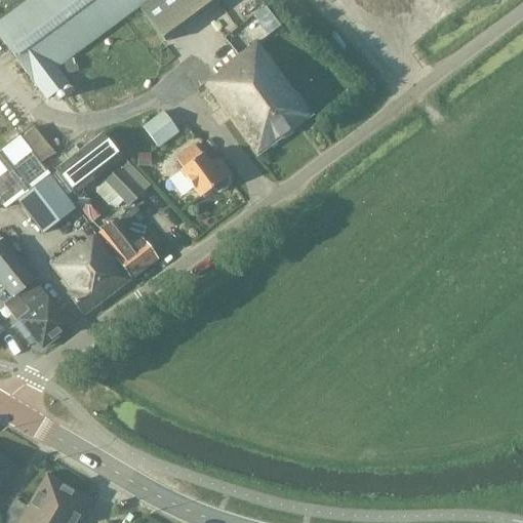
[(26,0),(0,19),(0,37),(32,81),(45,98),(69,82),(56,66),(144,0),(26,0)]
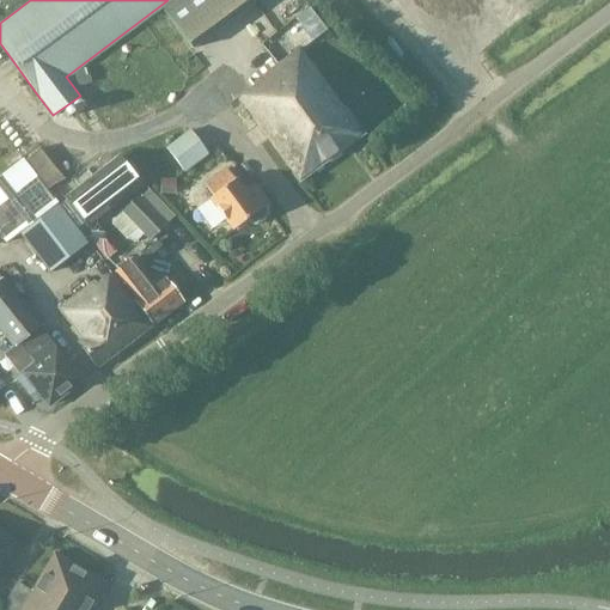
[(248,75),(254,84),(237,96),(299,180),(363,133),(298,44),(275,61),(273,58),(248,75)]
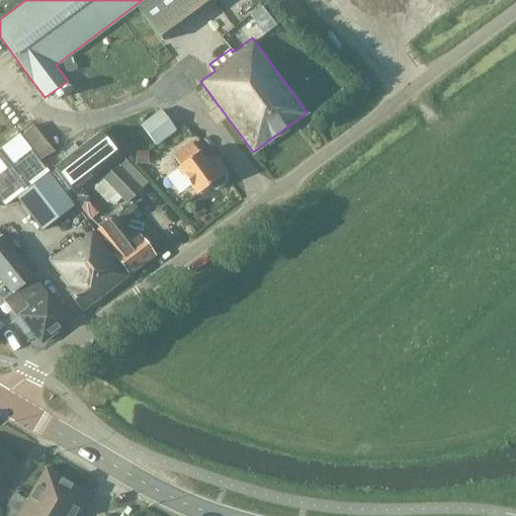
[(161,107),(141,122),(156,145),(177,129),(161,107)]
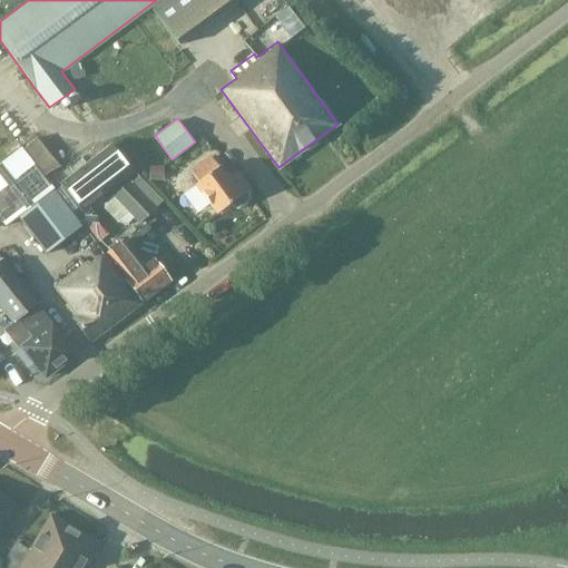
[(110,145),(61,183),(84,212),(133,173),(110,145)]
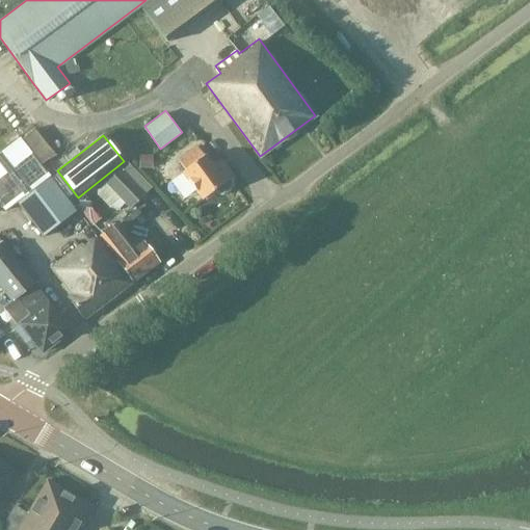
[(45,180),(49,177),(18,137),(0,150),(0,202),(5,209),(20,199),(45,180)]
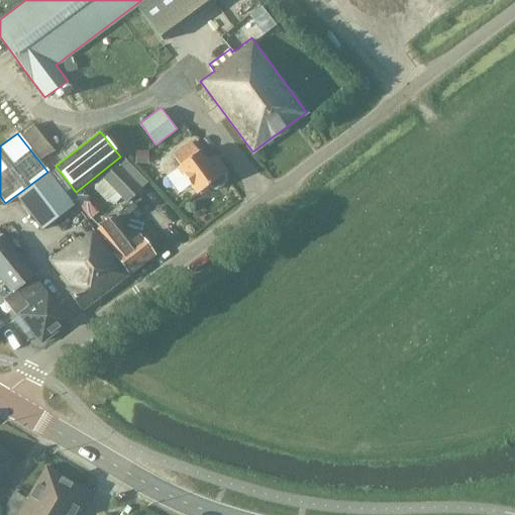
[(178,167),(166,176),(178,192),(190,183),(197,193),(213,181),(217,183),(221,183),(226,179),(228,175),(226,171),(229,169),(221,158),(213,164),(208,159),(207,159),(191,140),(172,153),(179,164),(177,166),(178,167)]
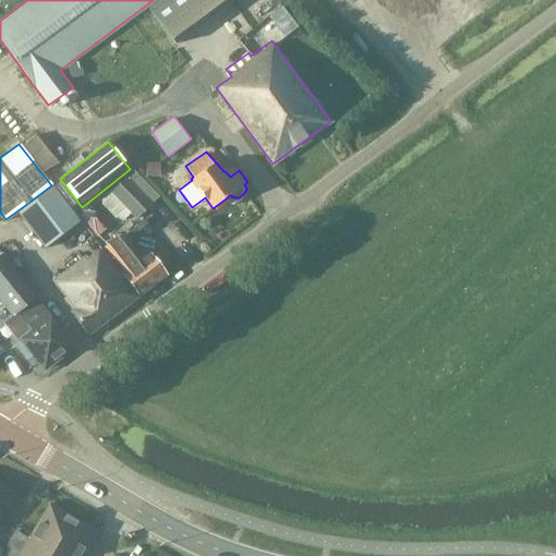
[(134,171),(100,198),(101,203),(115,216),(123,219),(130,213),(136,218),(153,202),(158,196),(134,171)]
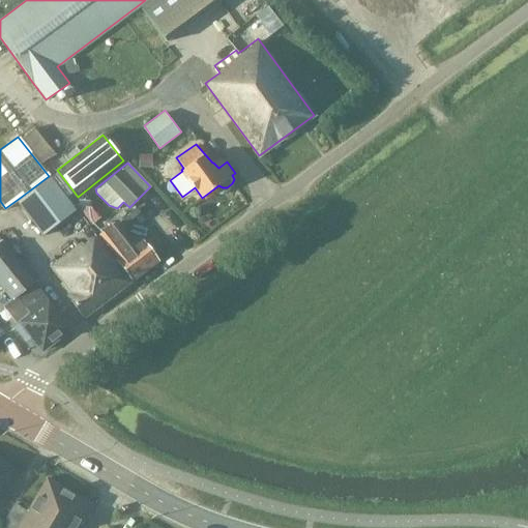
[(46,180),(21,200),(44,228),(68,208),(46,180)]
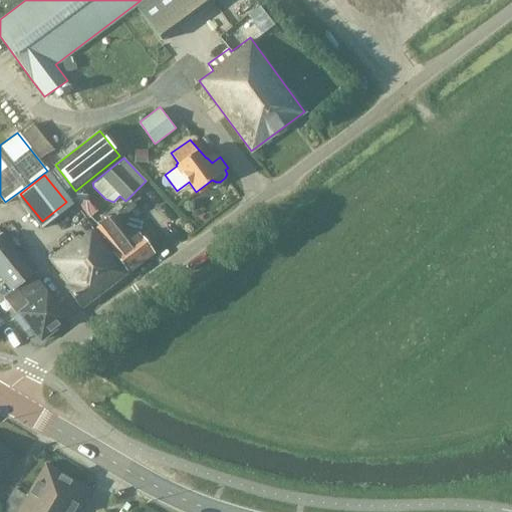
[(155,253),(138,232),(129,239),(109,216),(95,227),(112,249),(111,250),(129,272),(155,253)]
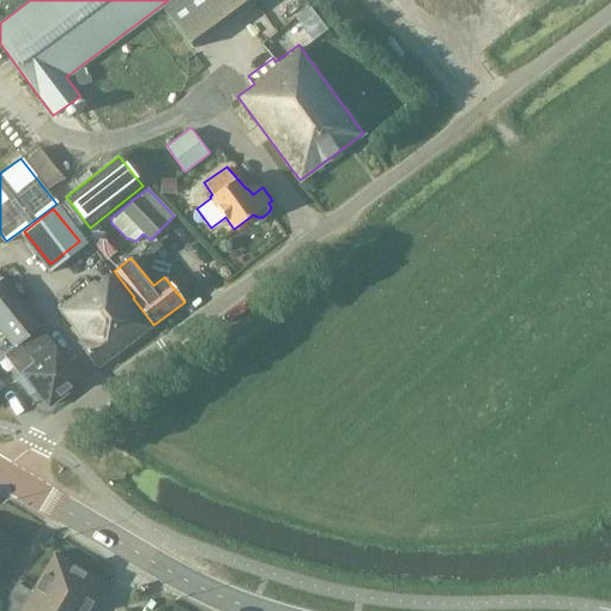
[(153,325),(133,298),(110,271),(96,283),(92,279),(56,307),(80,338),(76,342),(97,369),(153,325)]
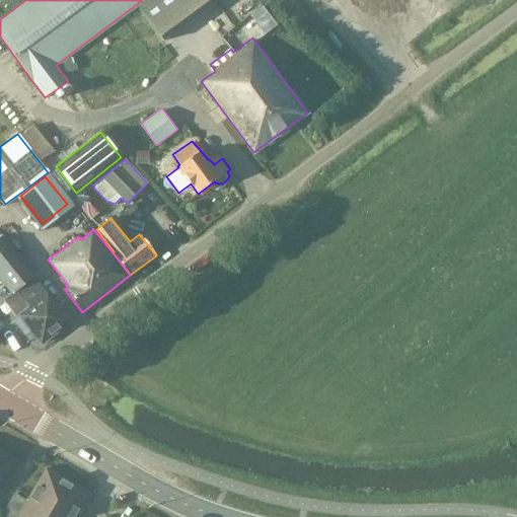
[(28,307),(19,314),(41,343),(68,320),(0,232),(0,279),(10,293),(15,290),(28,307)]
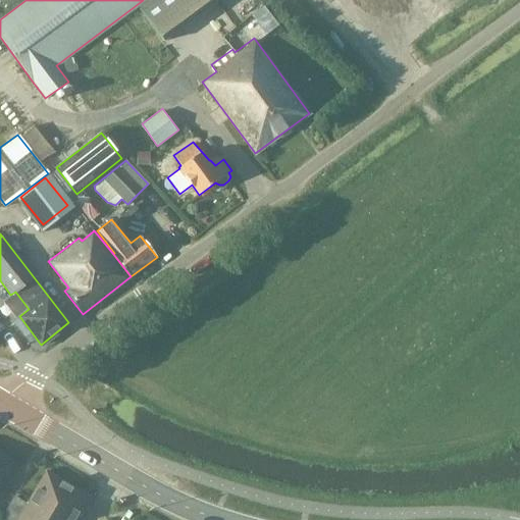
[(0,494),(21,464),(0,449),(0,494)]
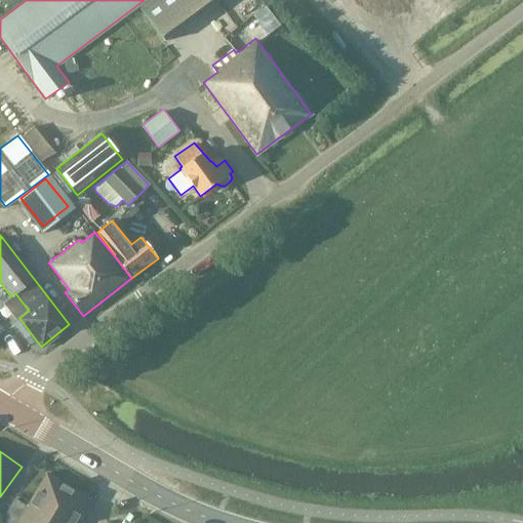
[(46,473),(27,506),(14,497),(0,521),(0,522),(1,522),(76,522),(90,499),(46,473)]
